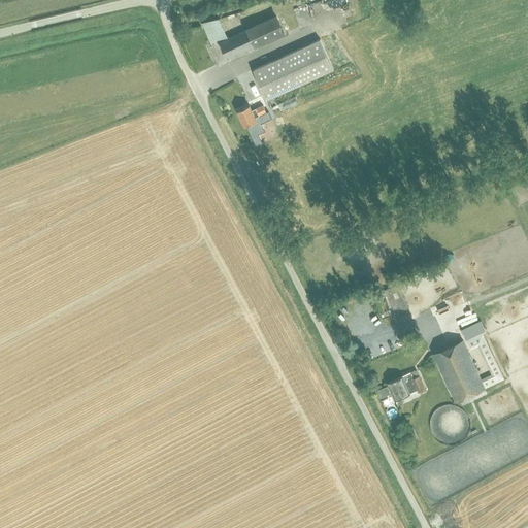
[(226,59),(254,46),(246,30),(219,42),(226,59)]
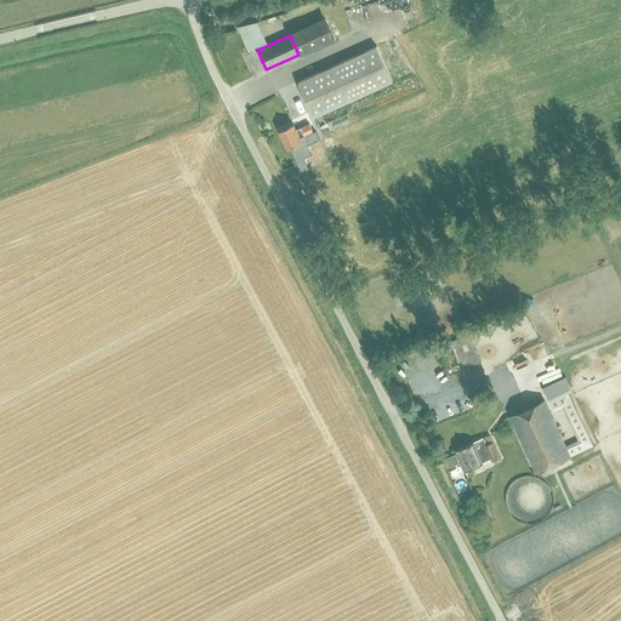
[(297,81),(314,118),(393,83),(376,46),(297,81)]
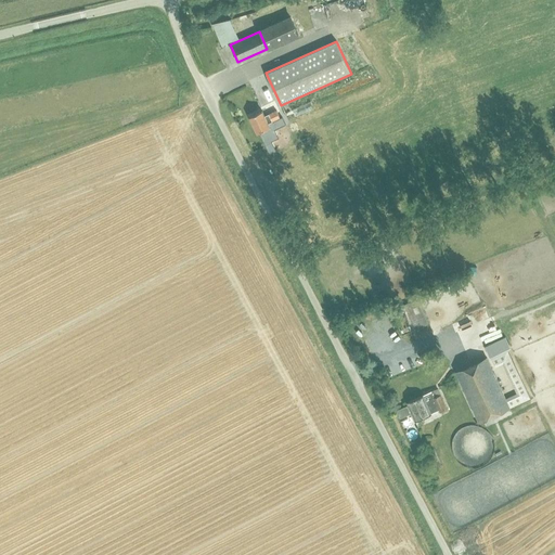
[(261,112),(250,117),(257,133),(259,132),(265,144),(279,138),(274,130),(285,125),(282,117),(280,118),(276,111),(265,117),(261,112)]
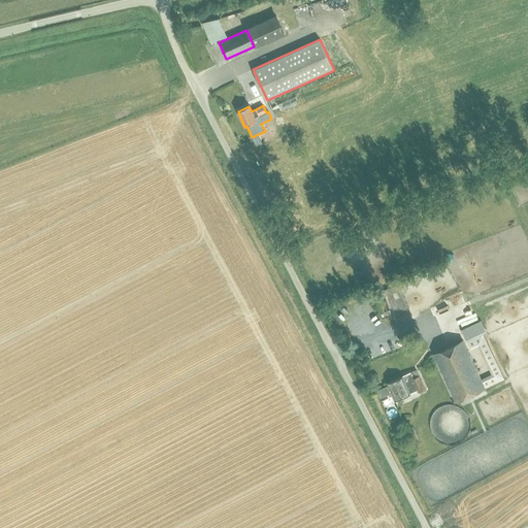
[(391,314),(381,290),(371,294),(382,318),(391,314)]
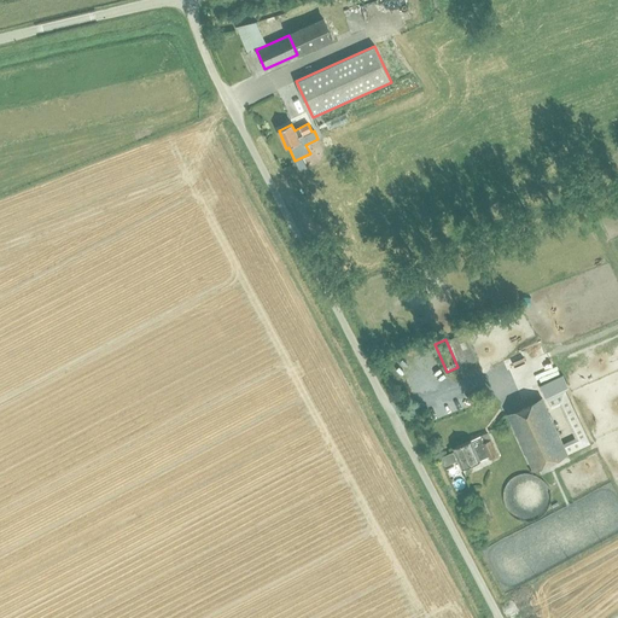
[(564,391),(547,398),(547,400),(552,408),(560,403),(577,441),(563,447),(566,455),(589,444),(565,392),(564,391)]
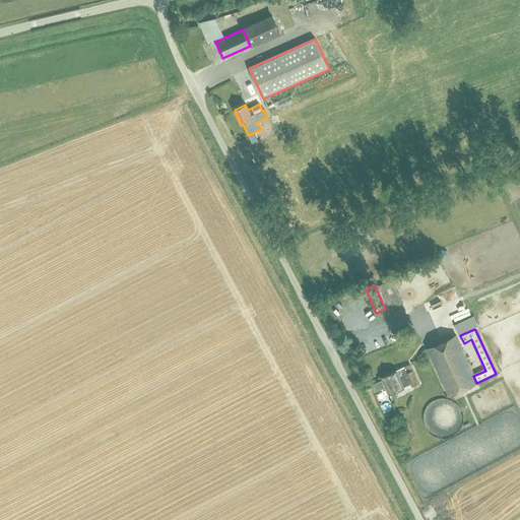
[(476,383),(473,376),(455,336),(427,348),(448,395),(476,383)]
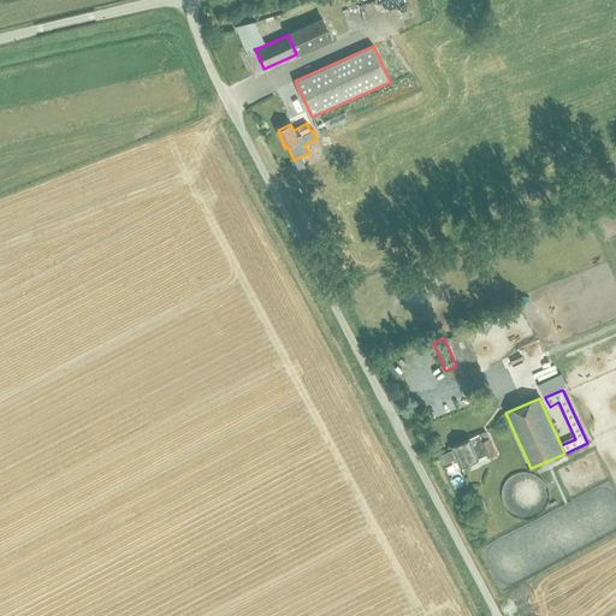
[(478,436),(469,439),(451,446),(460,467),(486,455),(487,458),(495,455),(485,432),(478,436)]
